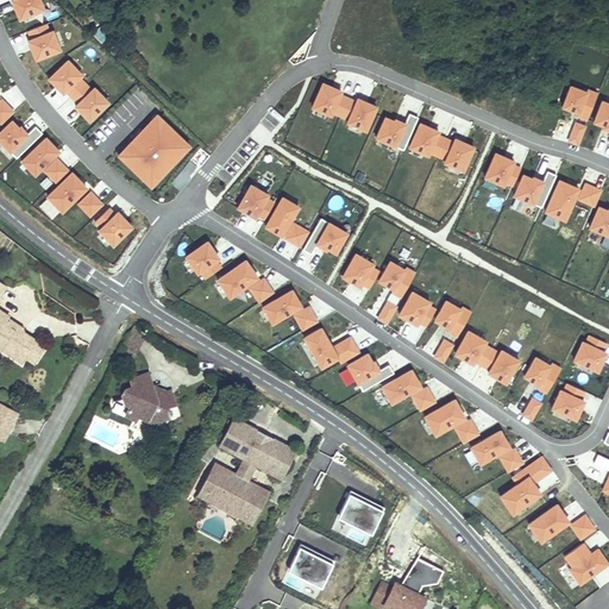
[(12,0),(19,19),(43,10),(39,0),(12,0)]
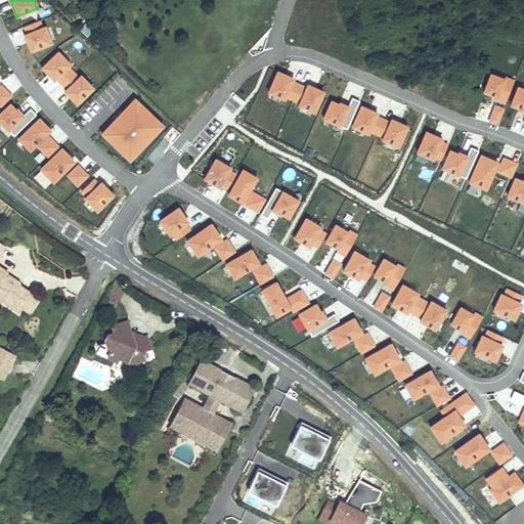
[(42,28),(39,20),(25,27),(27,34),(25,35),(31,51),(52,43),(45,27),(42,28)]
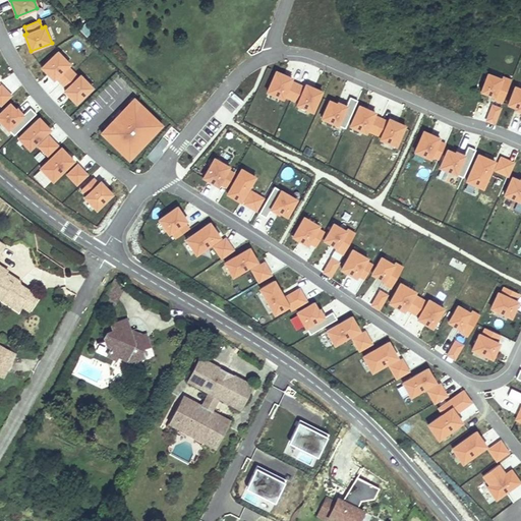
[(56,77),(61,83),(73,71),(67,66),(70,64),(58,52),(42,67),(54,79),(56,77)]
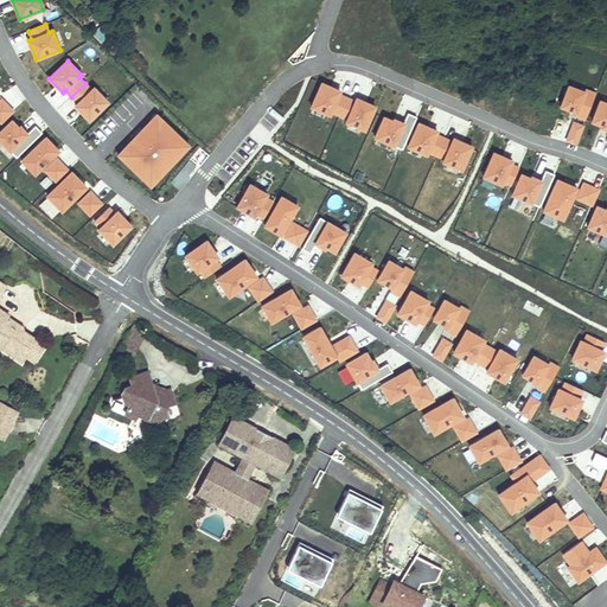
[(85,83),(71,97),(78,103),(75,106),(89,120),(108,102),(94,88),(91,90),(85,83)]
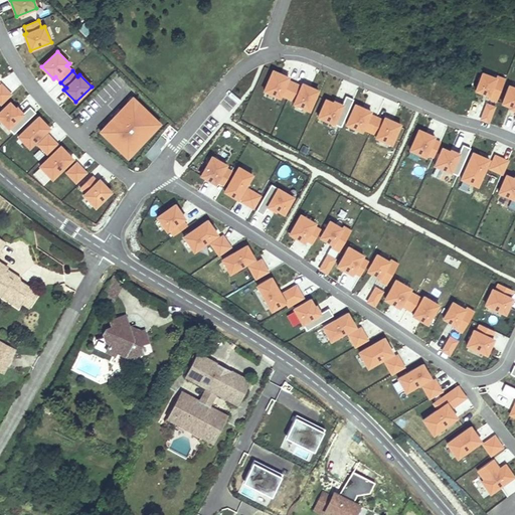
[(281,95),(288,98),(294,83),(288,80),(289,77),(273,70),(264,91),(280,98),(281,95)]
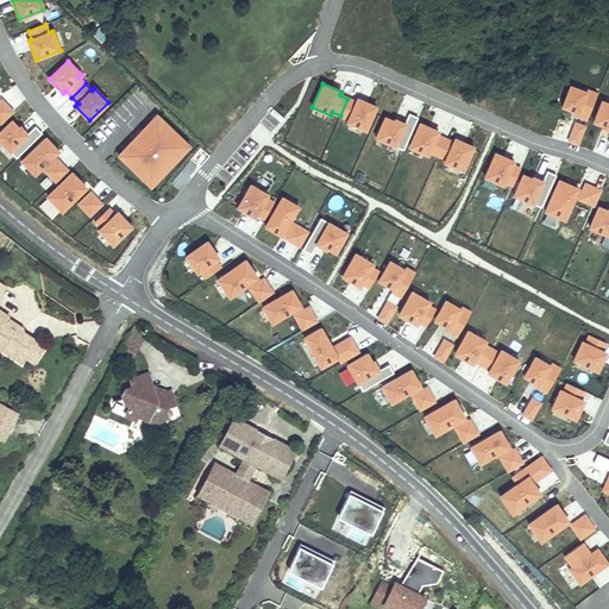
[(577,115),(586,119),(597,94),(586,90),(586,93),(570,87),(563,107),(578,113),(577,115)]
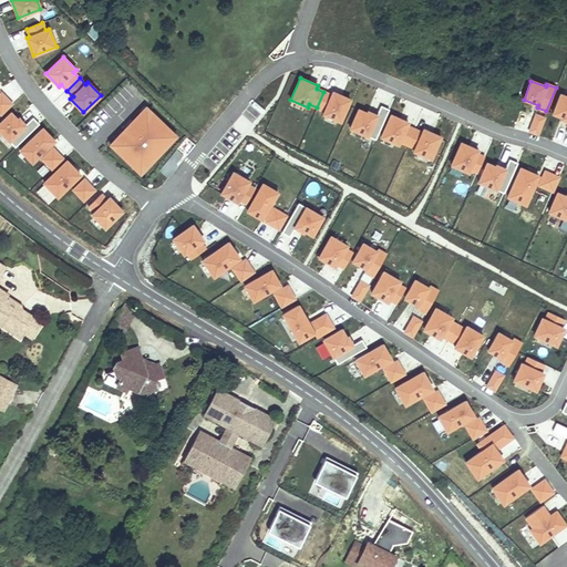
[(323,92),(317,107),(325,111),(323,114),(340,122),(350,100),(333,92),(331,95),(323,92)]
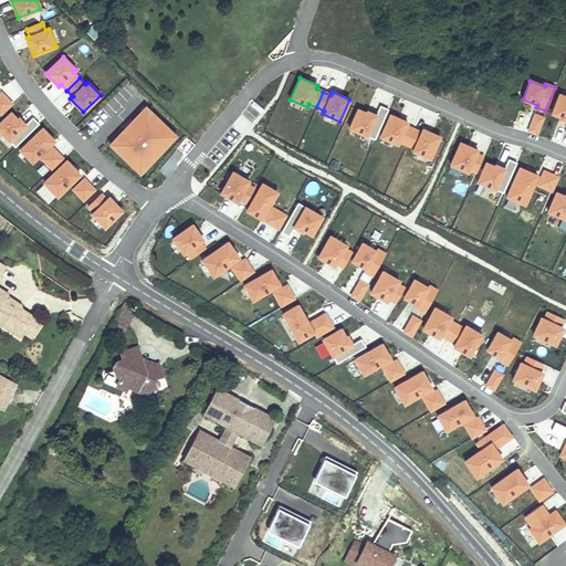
[(0,113),(1,114),(12,103),(1,93),(0,94),(0,113)]
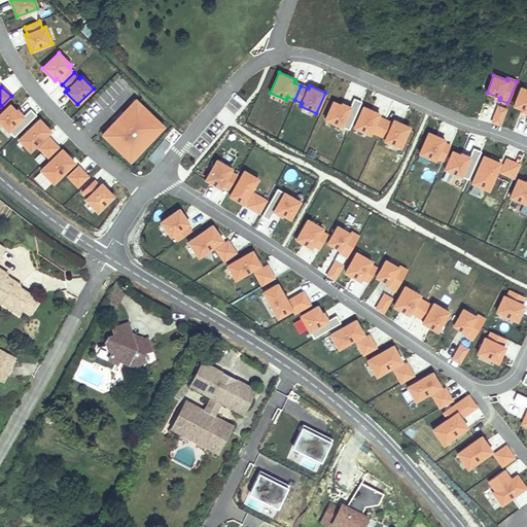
[(526,120),(526,123),(526,90),(521,88),(514,106),(520,108),(519,109),(526,112),(526,120)]
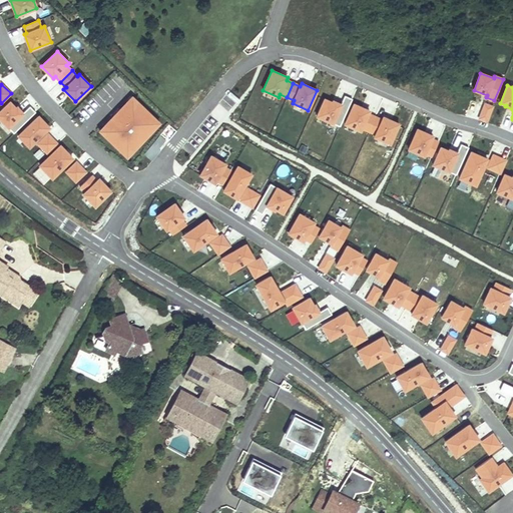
[(325,99),(317,116),(340,126),(352,98),(345,95),(341,104),(333,101),(333,102),(325,99)]
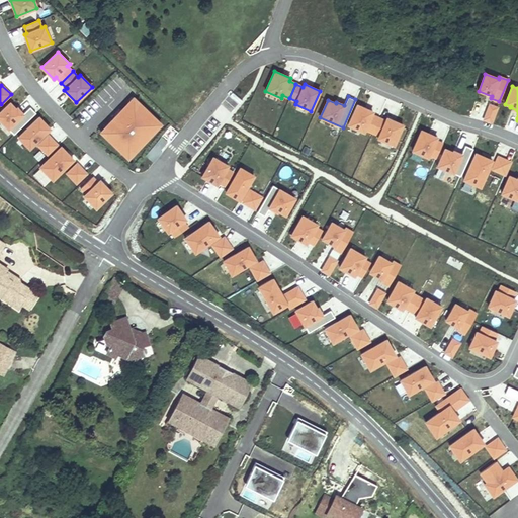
[(133,97),(128,102),(135,107),(139,103),(133,97)]
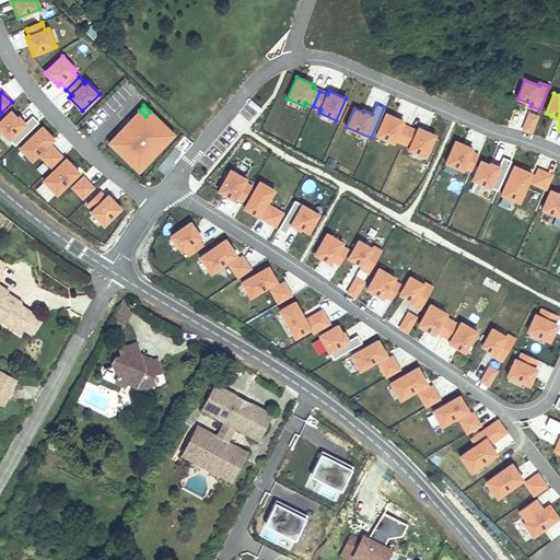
[(0,120),(0,129),(15,146),(38,123),(33,116),(25,124),(19,116),(18,118),(11,111),(0,120)]
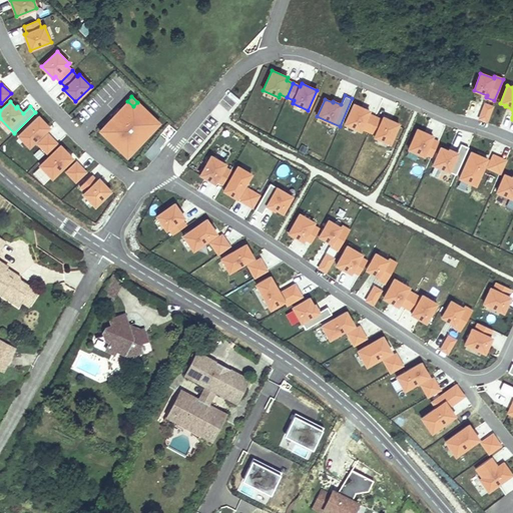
[(109,131),(105,136),(121,151),(126,147),(131,152),(155,127),(149,121),(153,117),(137,102),(133,106),(127,101),(120,109),(123,112),(117,118),(114,115),(104,126),(109,131)]
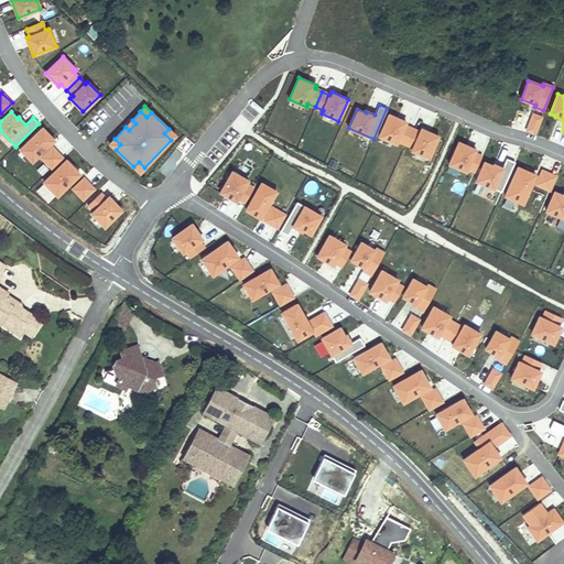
[(527,130),(534,133),(541,117),(533,114),(527,130)]
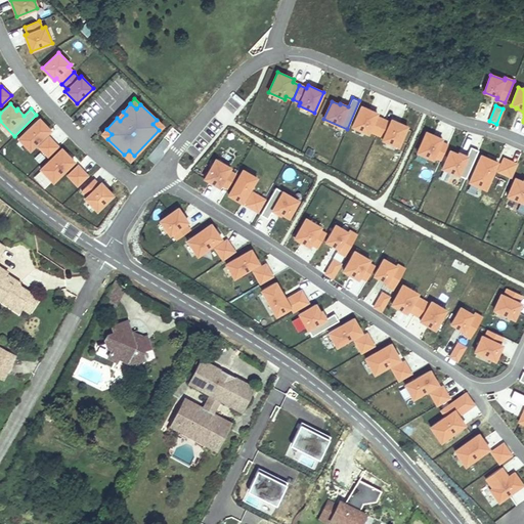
[(368,131),(377,134),(383,119),(376,116),(377,114),(361,106),(352,127),(367,133),(368,131)]
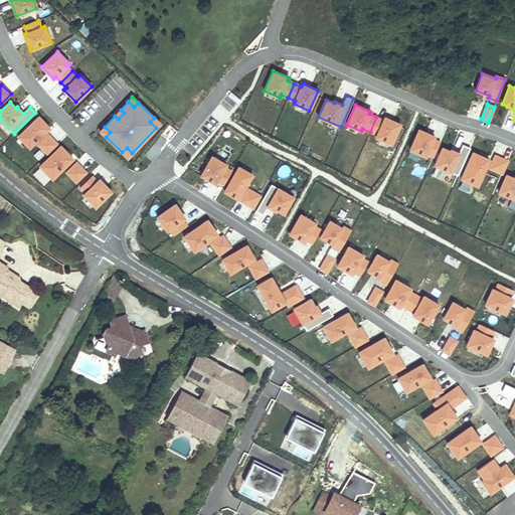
[(121,110),(115,116),(118,119),(124,113),(121,110)]
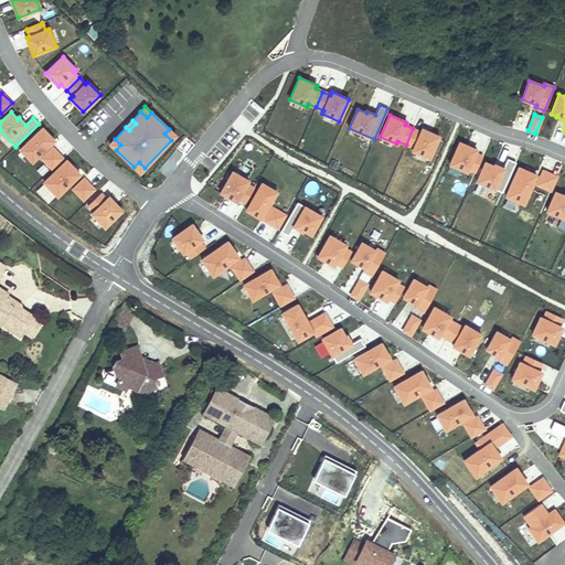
[(32,162),(55,140),(43,128),(20,150),(32,162)]
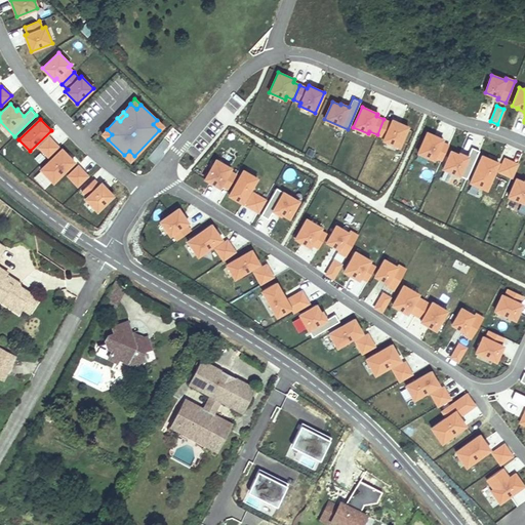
[(384,119),(377,134),(385,137),(382,140),(399,147),(408,126),(392,120),(391,122),(384,119)]
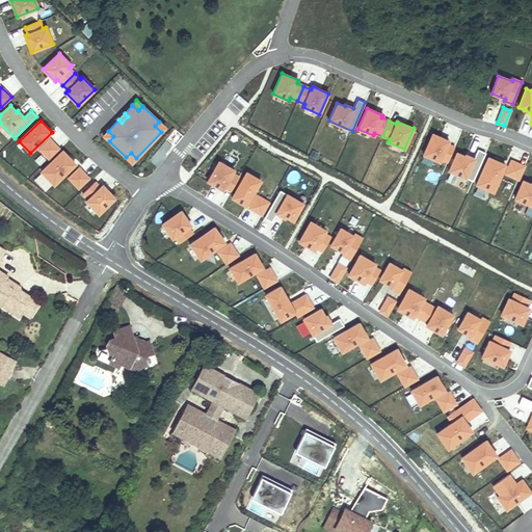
[(165,127),(159,122),(155,126),(161,132),(165,127)]
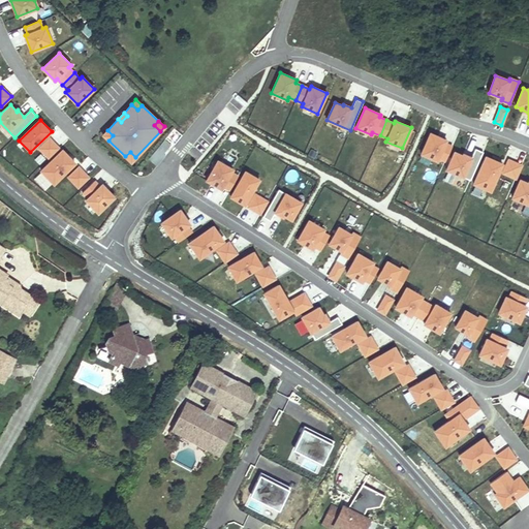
[(102,134),(109,141),(113,135),(107,130),(102,134)]
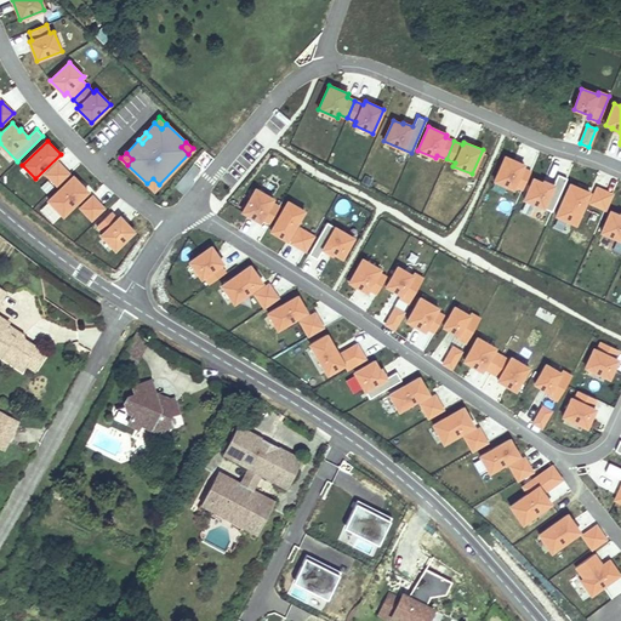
[(505,157),(495,181),(513,189),(514,186),(523,189),(530,171),(522,167),(524,165),(505,157)]
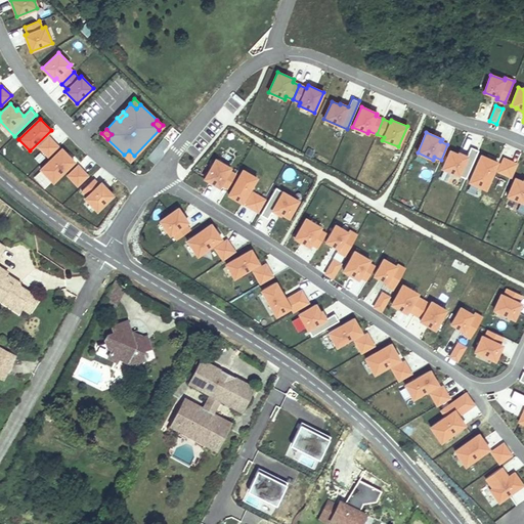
[(49,157),(59,146),(50,136),(40,146),(49,157)]
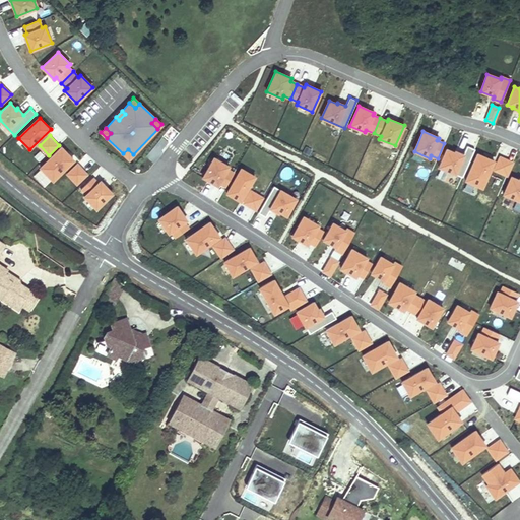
[(161,137),(154,146),(160,151),(168,142),(161,137)]
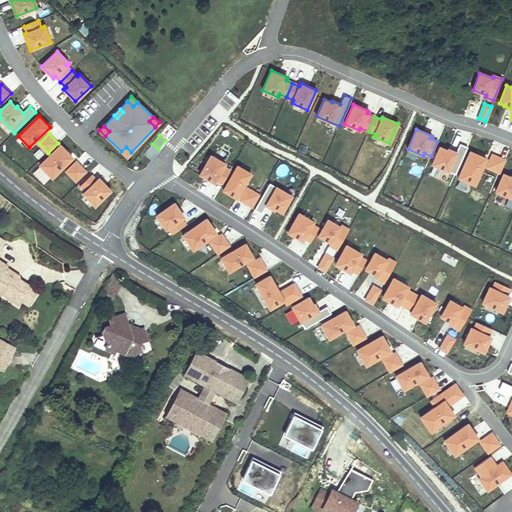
[(158,149),(152,144),(144,153),(152,160),(160,150),(158,149)]
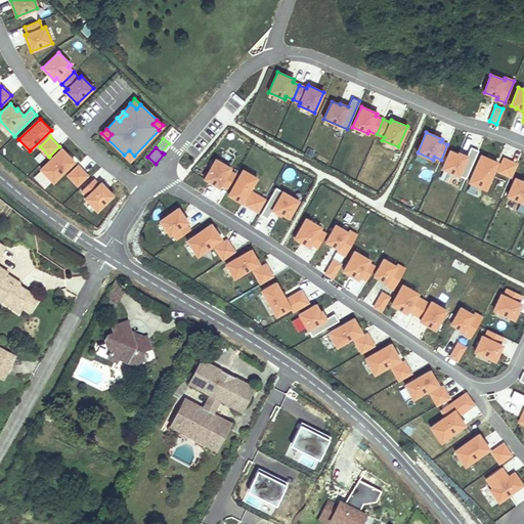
[(450,150),(442,168),(466,178),(478,150),(471,147),(467,156),(459,153),(457,155),(450,150)]
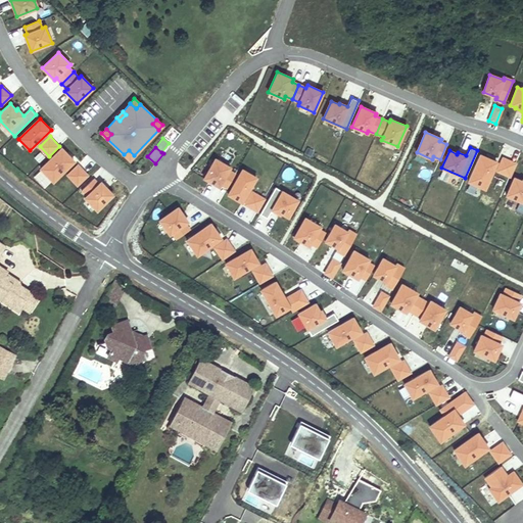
[(74,160),(61,148),(41,169),(53,182),(74,160)]
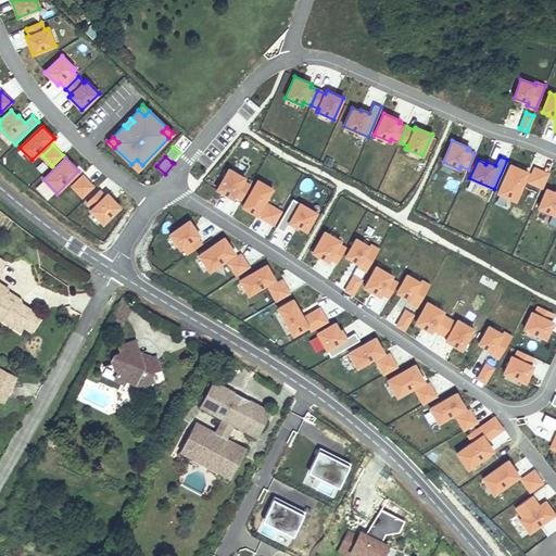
[(142,165),(137,160),(131,164),(138,169),(142,165)]
